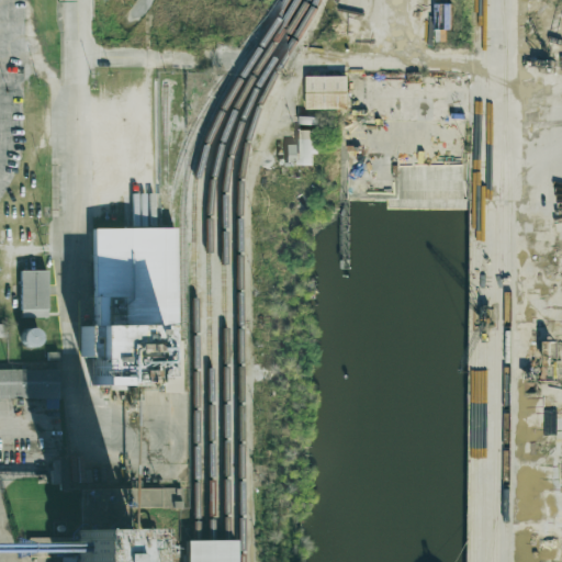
[(348,76),(306,76),(306,109),(349,109),(348,76)]
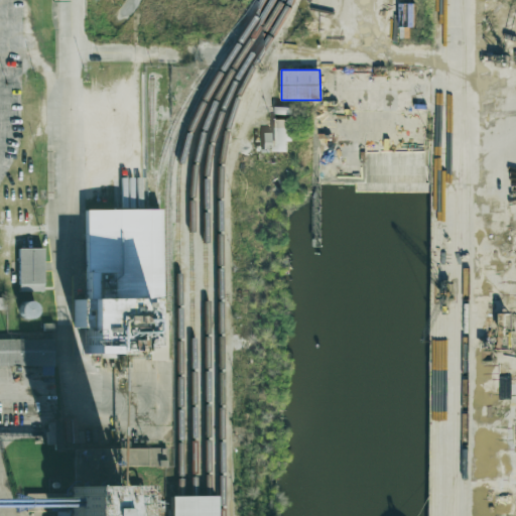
[(272,119),(272,151),(286,152),(287,140),(292,141),(292,119),(272,119)]
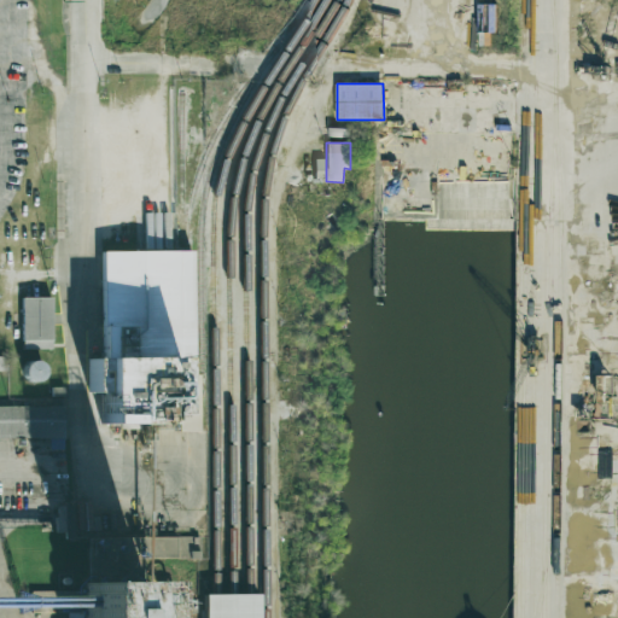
[(324,158),(315,158),(314,182),(324,182),(324,158)]
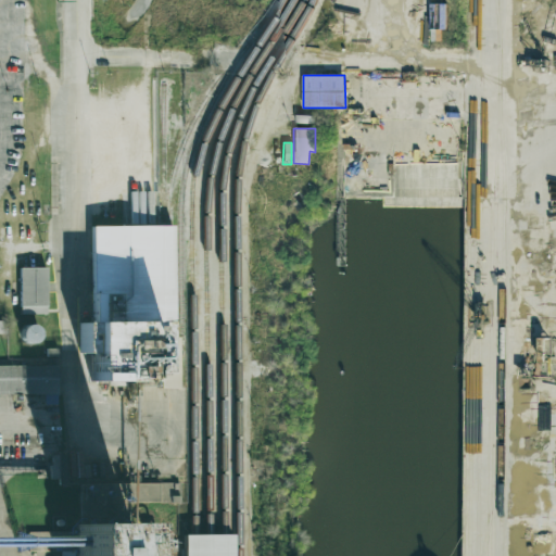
[(91,225),(173,226),(174,323),(158,323),(158,337),(176,337),(176,388),(158,387),(158,377),(131,382),(89,382),(90,352),(80,352),(79,321),(92,321),(91,225)]
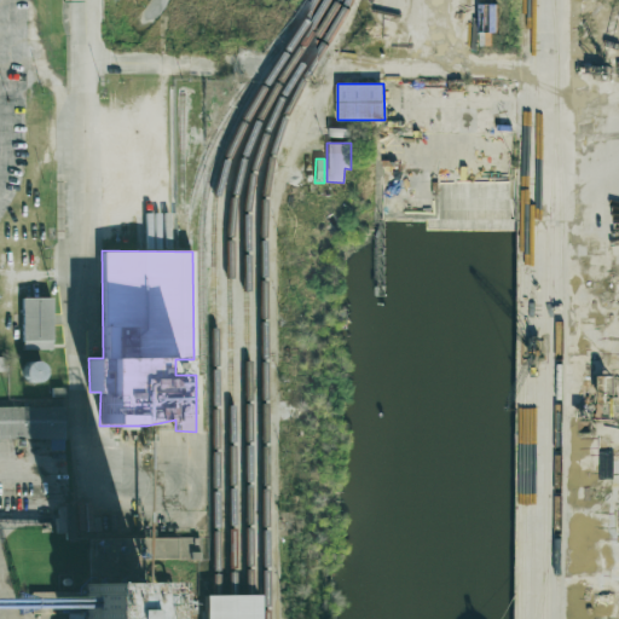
[(52,350),(51,298),(22,298),(22,350),(52,350)]
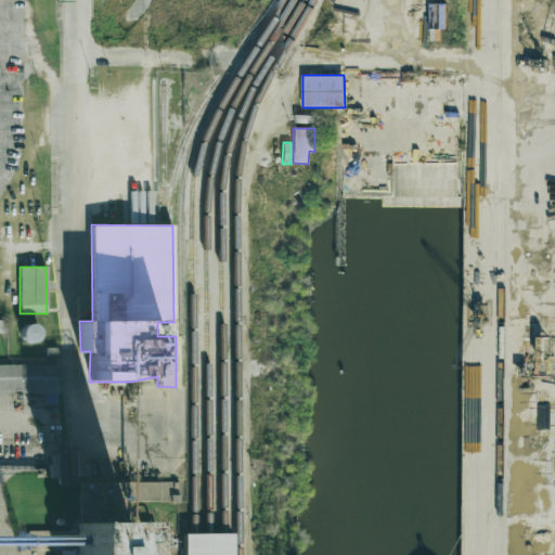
[(56,364),(0,364),(0,392),(57,392),(56,364)]
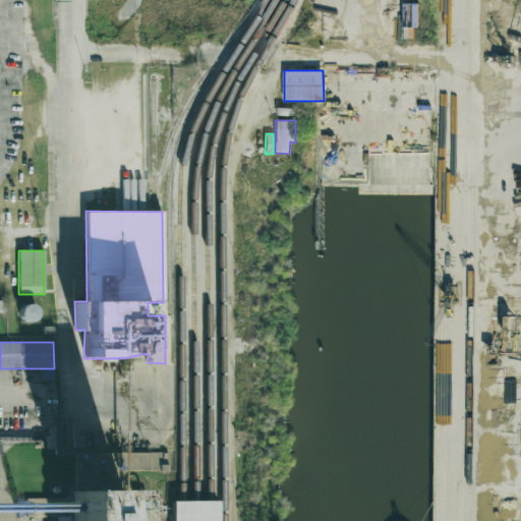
[(172,520),(172,501),(218,501),(218,520),(172,520)]
